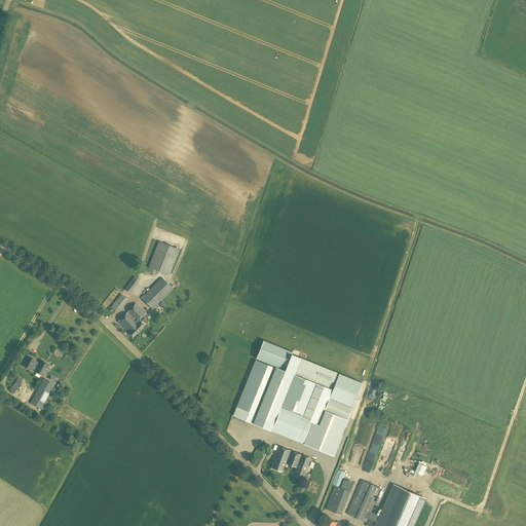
[(168,275),(180,250),(175,248),(158,241),(147,271),(157,275),(158,271),(168,275)]
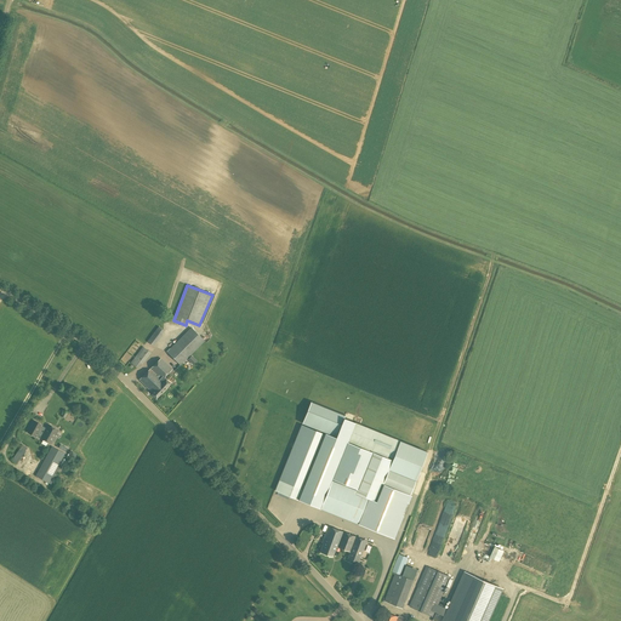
[(153,346),(163,335),(161,334),(164,331),(159,326),(147,341),(153,346)]
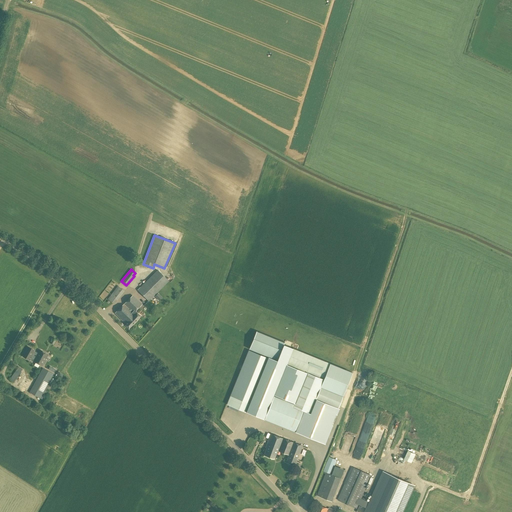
[(148,301),(169,281),(157,270),(137,290),(148,301)]
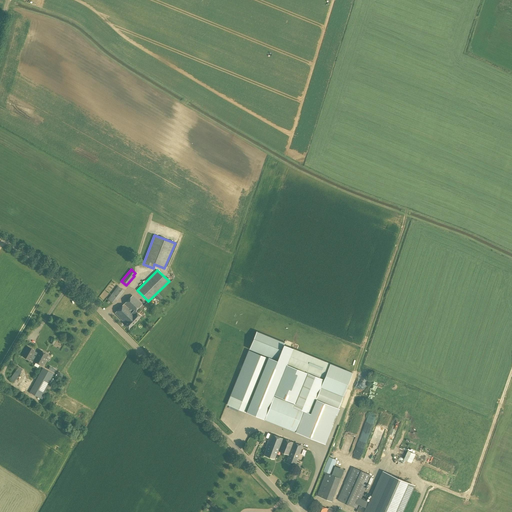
[(117,301),(125,291),(118,286),(107,299),(114,304),(116,300),(117,301)]
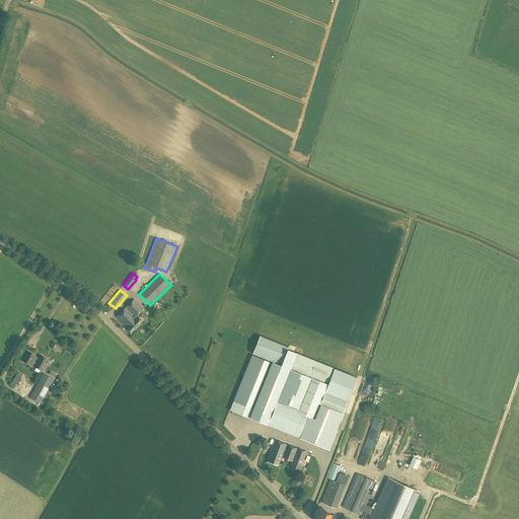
[(126,308),(140,323),(143,320),(137,315),(144,308),(134,299),(126,308)]
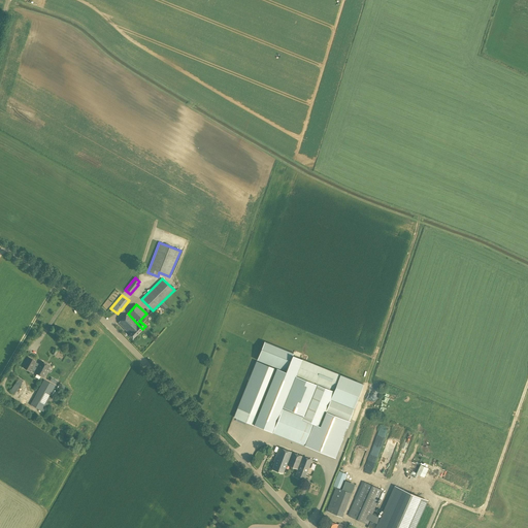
[(132,338),(142,329),(128,314),(119,323),(130,334),(129,335),(132,338)]
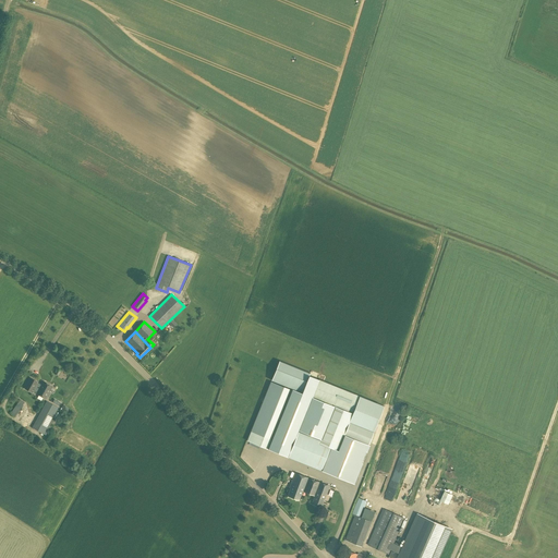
[(291,388),(302,392),(308,376),(310,373),(279,361),(271,380),(291,388)]
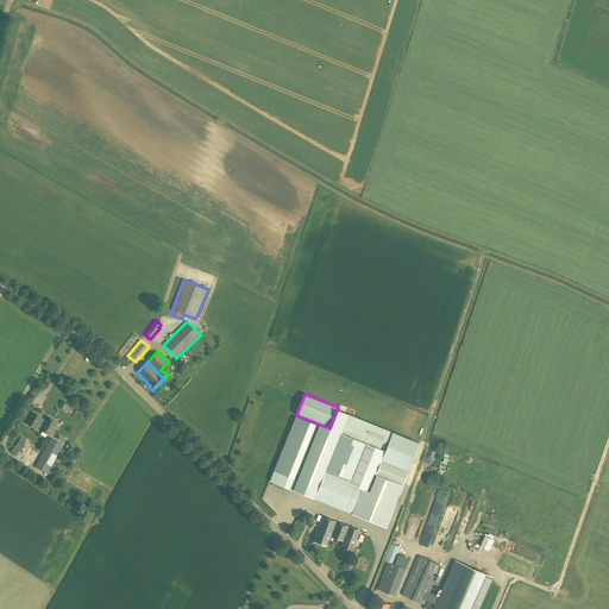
[(295,416),(270,481),(292,490),(312,498),(313,495),(314,493),(316,494),(324,473),(325,471),(326,470),(330,460),(338,441),(340,433),(343,428),(343,427),(347,415),(337,410),(330,428),(318,424),(316,425),(295,416)]
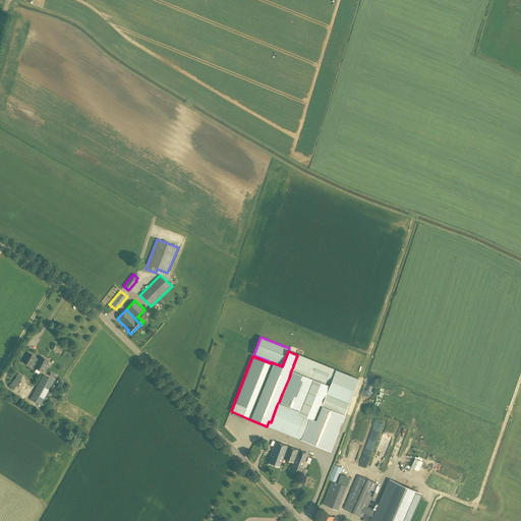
[(39,360),(34,357),(35,356),(29,353),(23,362),(30,366),(31,364),(35,366),(35,367),(42,372),(44,369),(45,370),(47,366),(46,366),(49,360),(41,356),(39,360)]
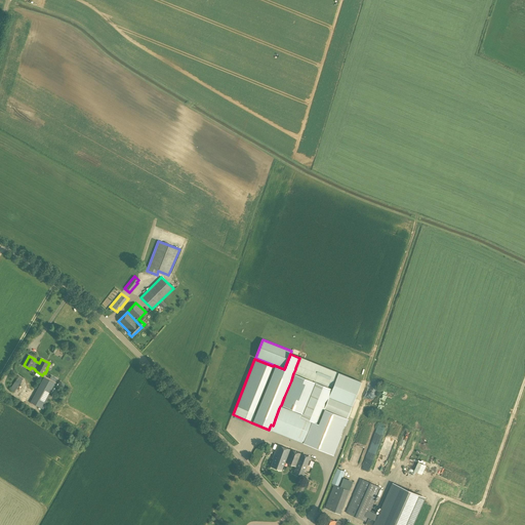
[(361,382),(299,358),(295,368),(295,369),(293,373),(291,380),(284,397),(281,405),(280,406),(279,408),(273,426),(271,425),(270,427),(269,430),(333,455),(340,436),(339,435),(344,425),(346,426),(348,418),(347,418),(361,382)]
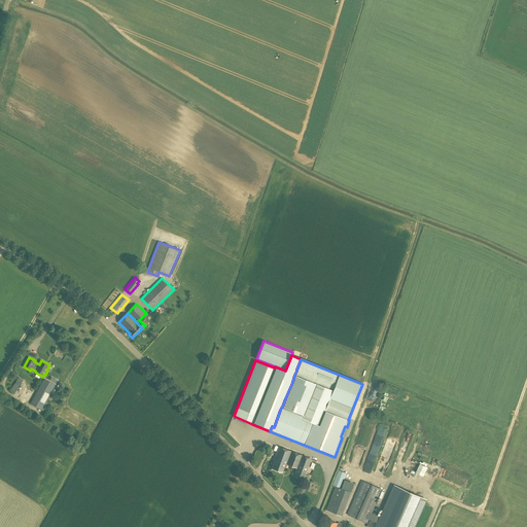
[(13,393),(19,386),(23,380),(19,378),(14,383),(10,390),(13,393)]
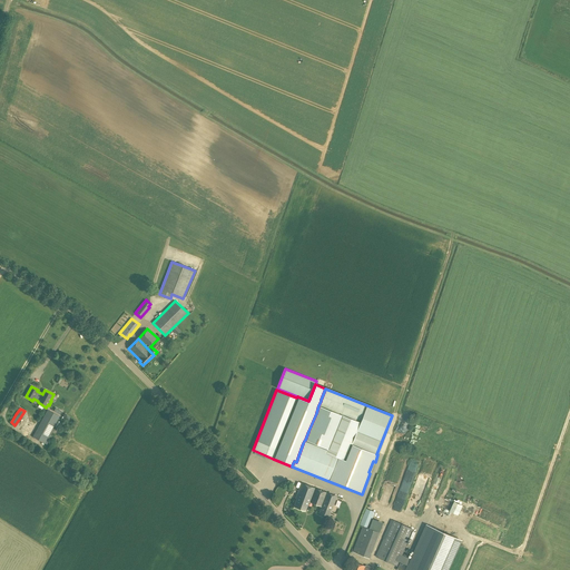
[(45,443),(59,416),(48,410),(32,436),(45,443)]
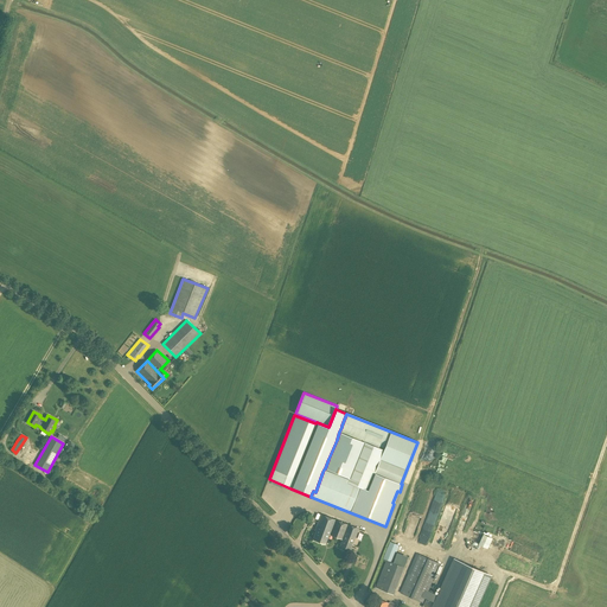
[(328,534),(333,519),(321,515),(314,530),(315,531),(313,540),(325,544),(328,534)]
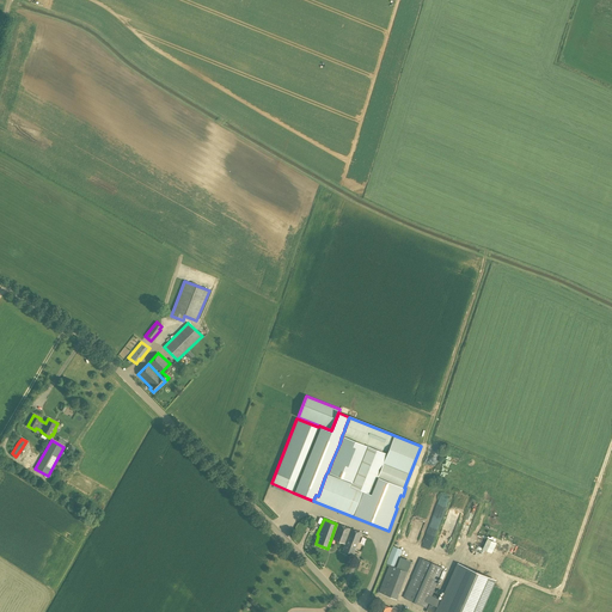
[(346,544),(350,530),(336,524),(331,538),(346,544)]
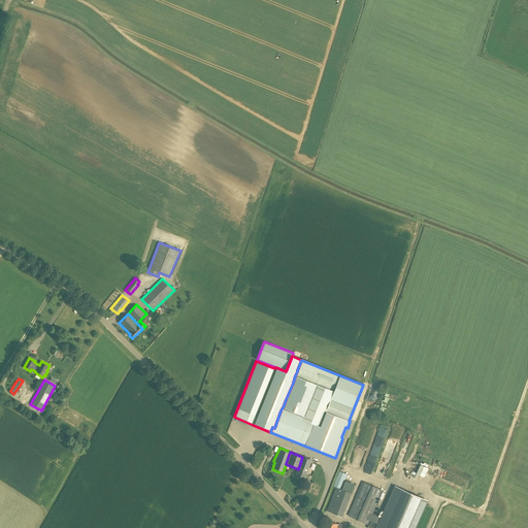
[(302,457),(298,469),(295,475),(304,479),(306,472),(307,472),(311,460),(302,457)]
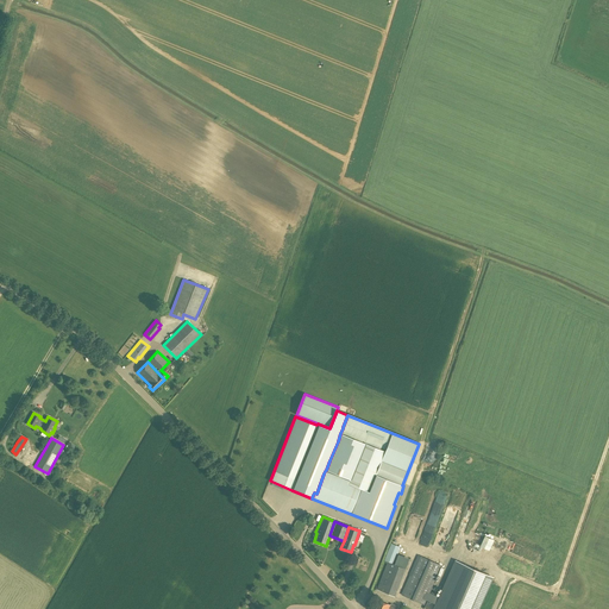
[(487,535),(482,546),(491,550),(496,539),(487,535)]
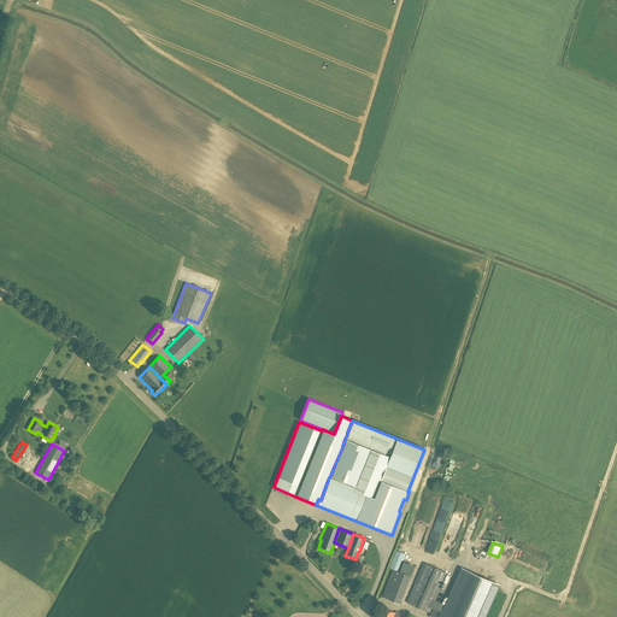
[(486,616),(500,585),(462,568),(445,605),(435,601),(447,574),(424,563),(406,603),(430,613),(433,607),(441,612),(439,616),(486,616)]
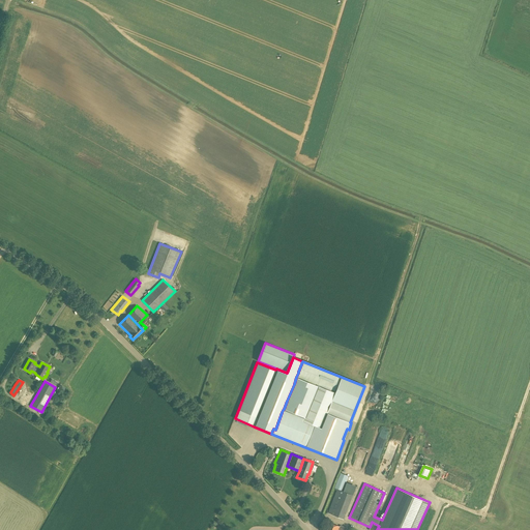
[(344,520),(353,495),(337,489),(328,513),(344,520)]
